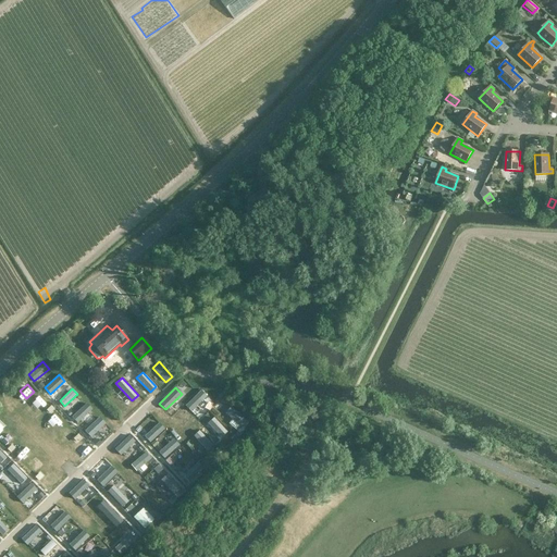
[(207,396),(200,390),(184,405),(190,411),(207,396)]
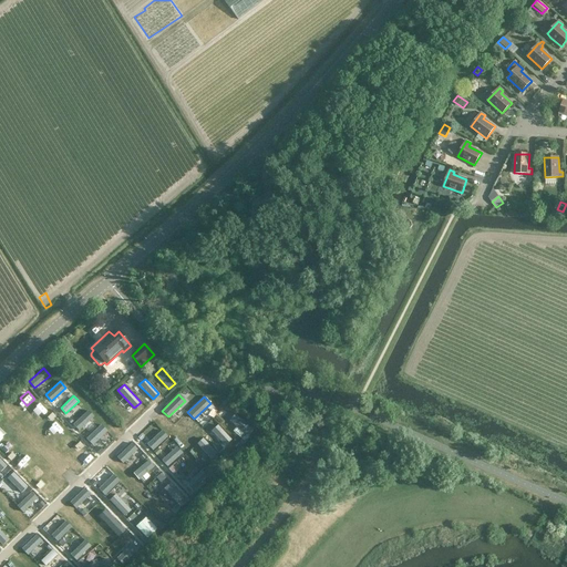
[(93,416),(88,410),(72,424),(79,431),(93,416)]
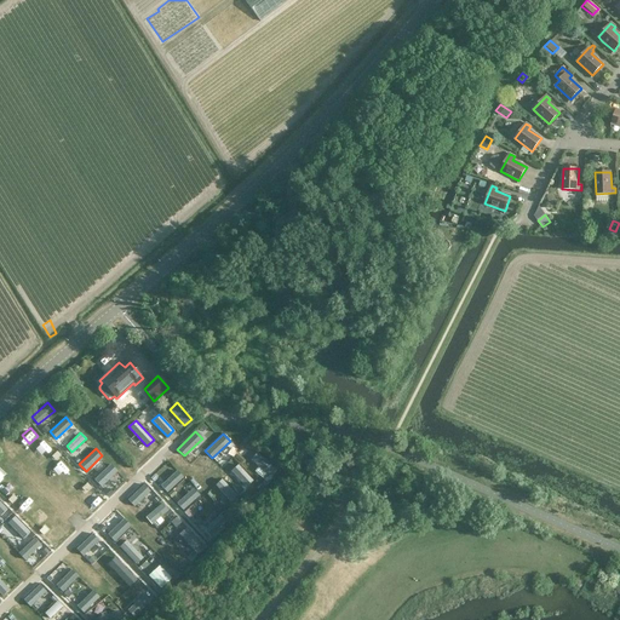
[(277,470),(256,452),(250,459),(271,477),(277,470)]
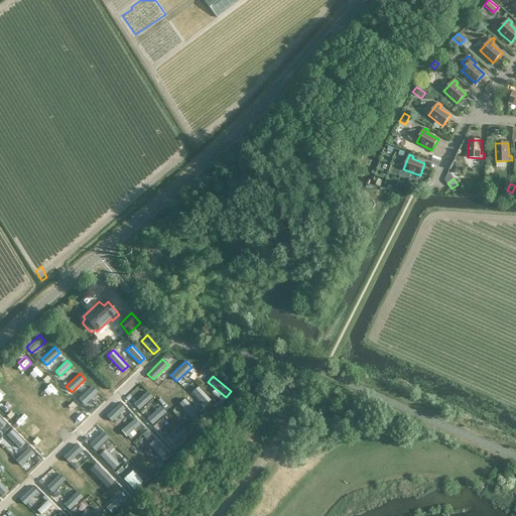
[(97,392),(92,386),(79,398),(84,404),(97,392)]
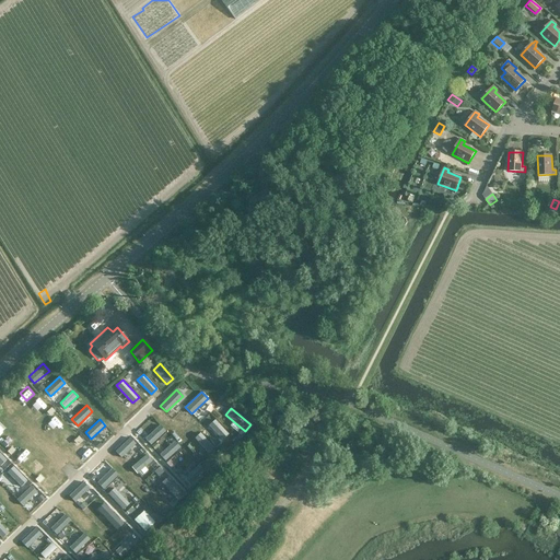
[(229,434),(214,419),(208,424),(222,440),(229,434)]
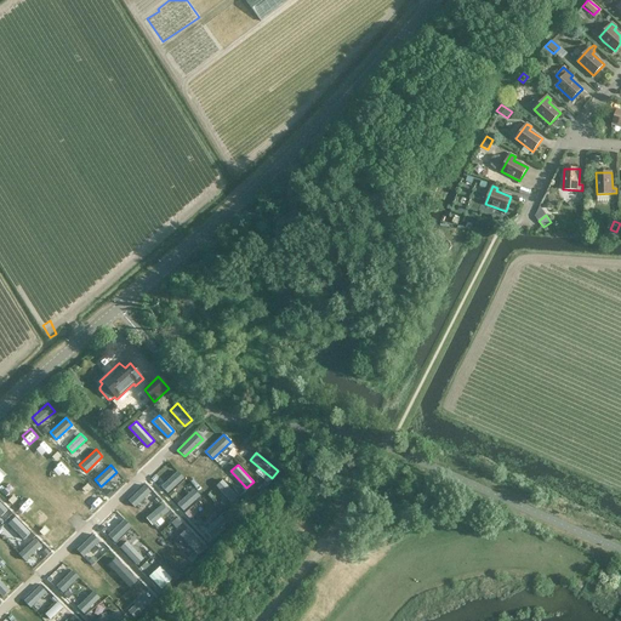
[(183,479),(177,471),(160,485),(166,494),(183,479)]
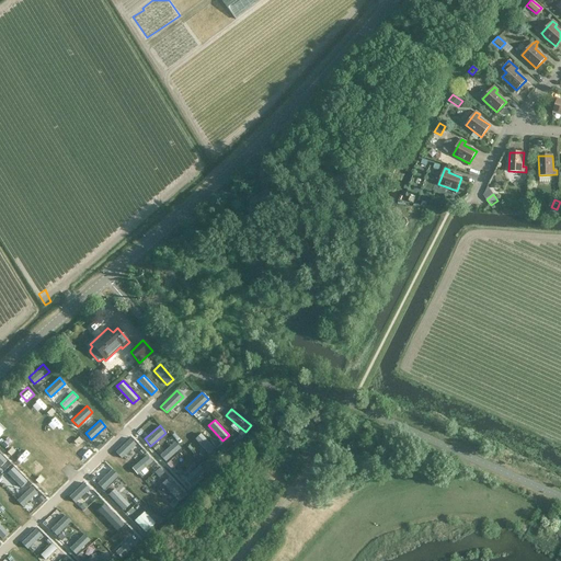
[(215,448),(201,433),(194,438),(209,454),(215,448)]
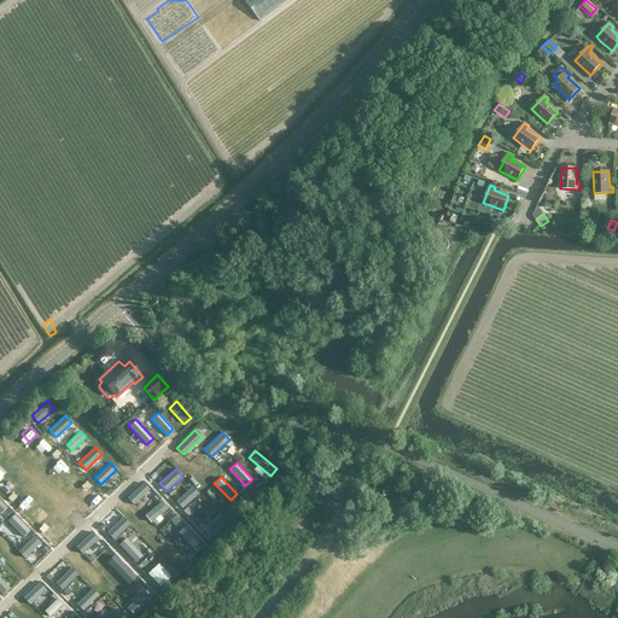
[(150,490),(143,483),(127,497),(134,506),(150,490)]
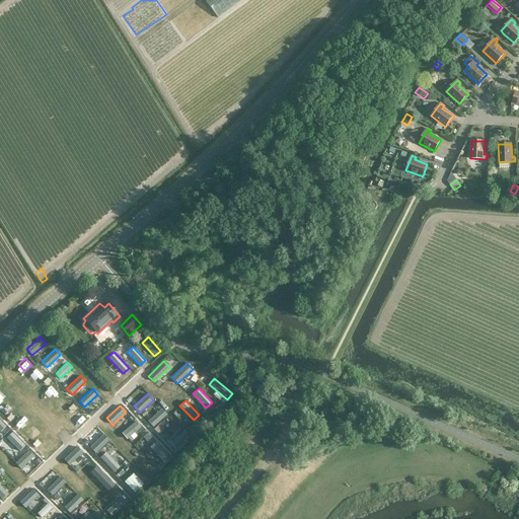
[(166,415),(161,409),(147,420),(153,427),(166,415)]
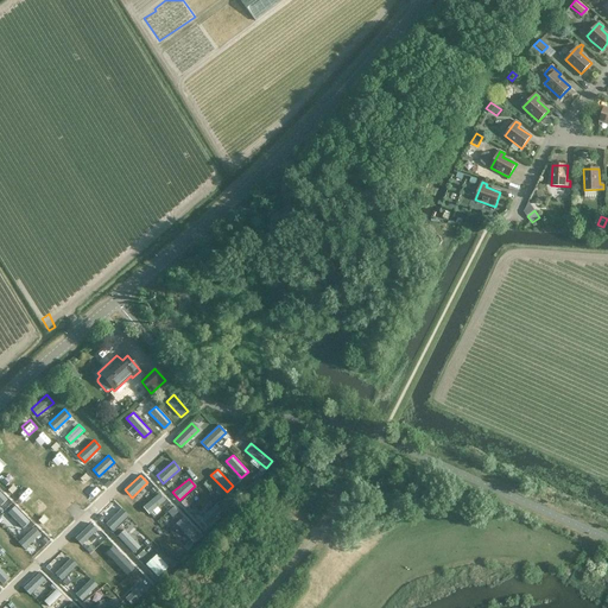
[(192,502),(200,498),(195,491),(188,496),(192,502)]
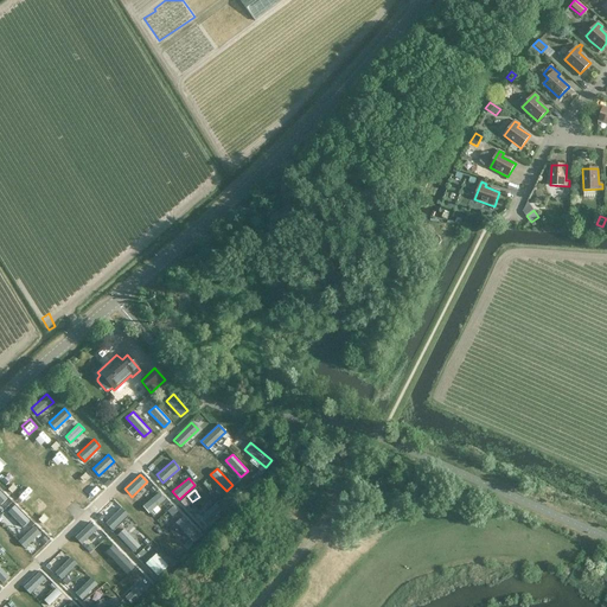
[(164,499),(158,492),(142,506),(148,513),(164,499)]
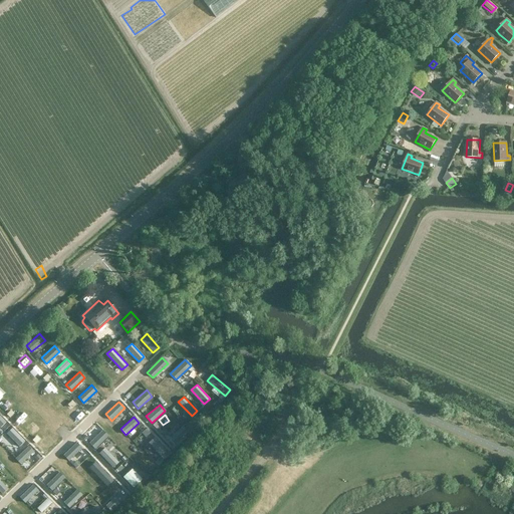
[(188,433),(182,426),(169,438),(175,445),(188,433)]
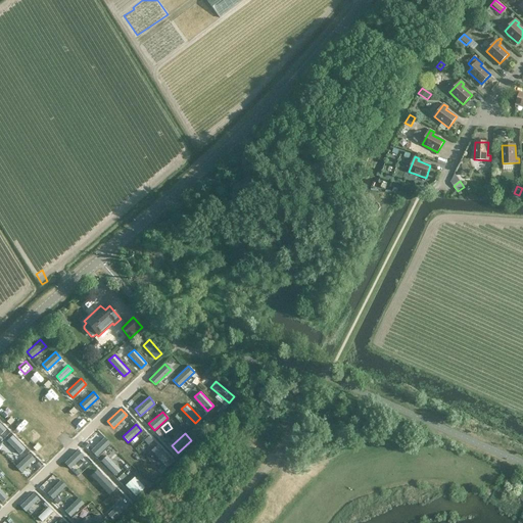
[(25,448),(11,435),(6,441),(19,454),(25,448)]
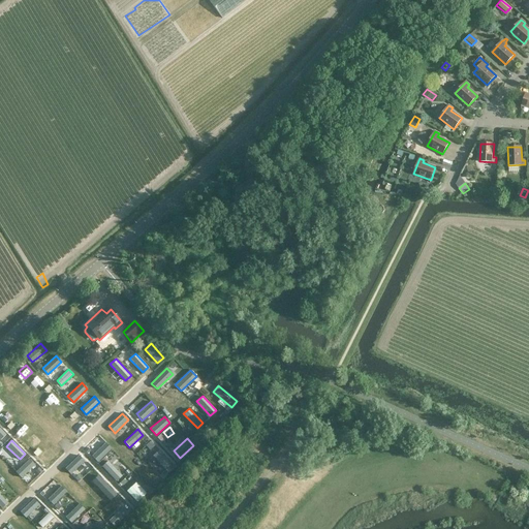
[(151,441),(146,445),(150,450),(154,445),(151,441)]
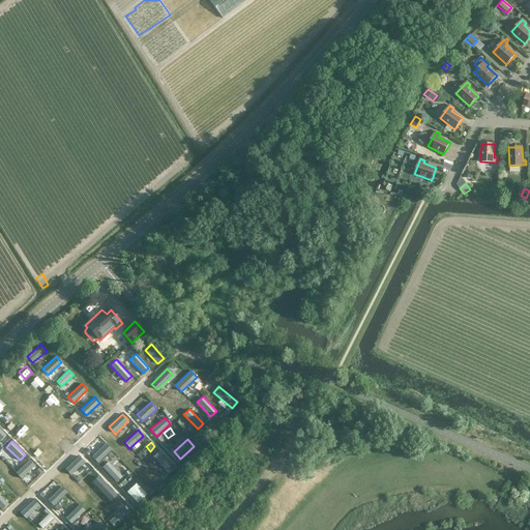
[(112,449),(105,443),(92,455),(98,463),(112,449)]
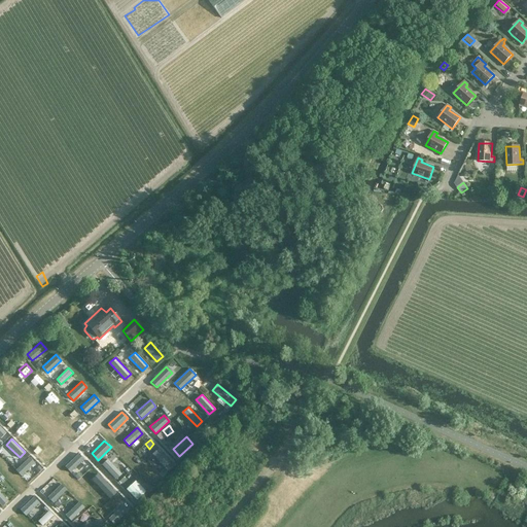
[(170,461),(159,448),(152,454),(164,466),(170,461)]
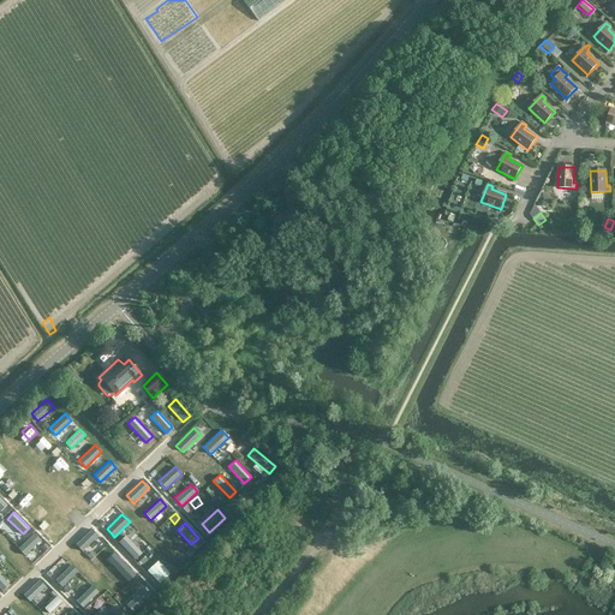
[(99,537),(91,530),(76,544),(82,551),(99,537)]
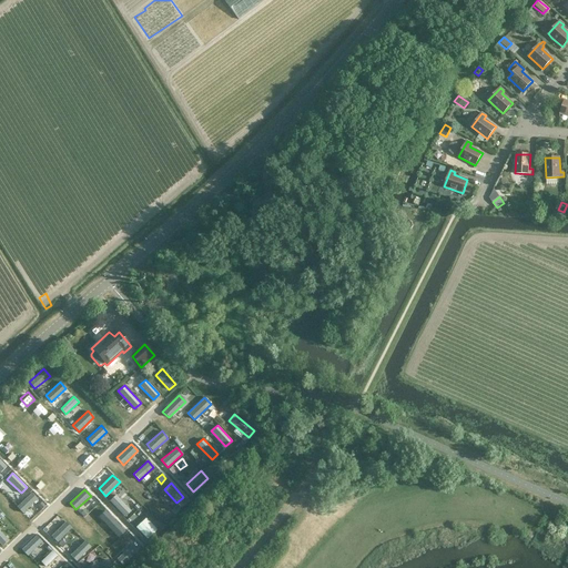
[(37,499),(31,493),(16,507),(22,513),(37,499)]
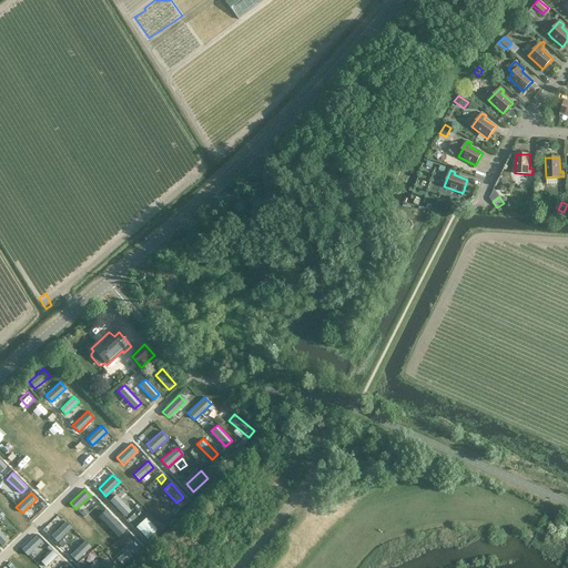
[(131,511),(115,495),(109,501),(124,517),(131,511)]
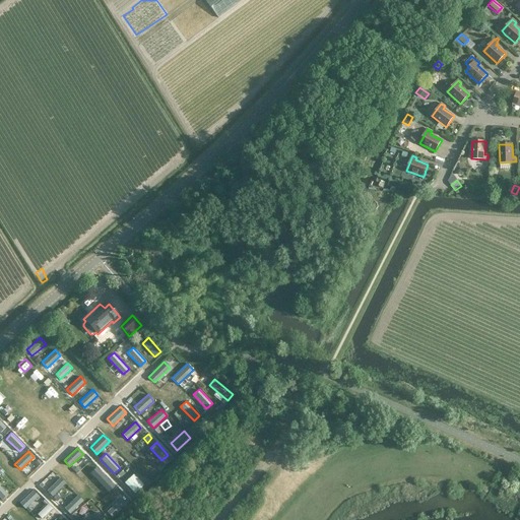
[(85,455),(80,460),(84,464),(89,459),(85,455)]
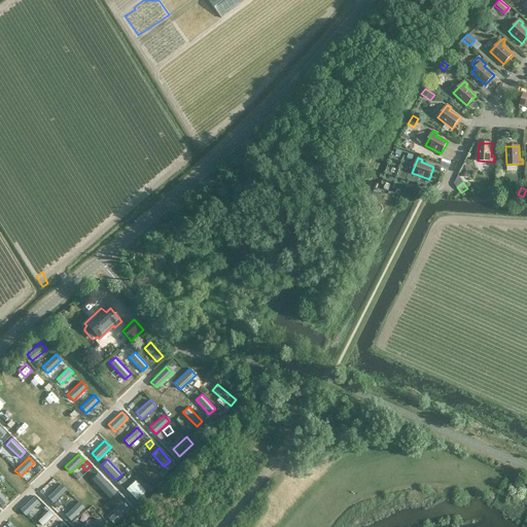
[(116,492),(97,473),(91,480),(110,498),(116,492)]
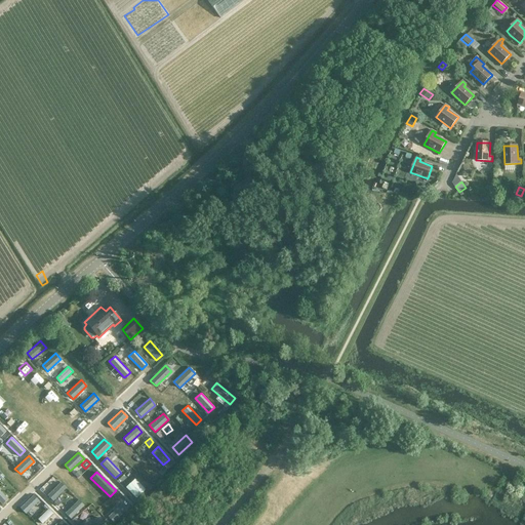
[(66,488),(59,482),(47,495),(52,500),(66,488)]
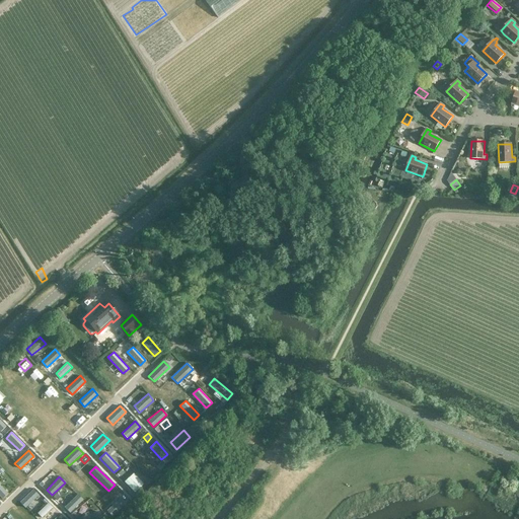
[(140,488),(129,476),(124,482),(135,493),(140,488)]
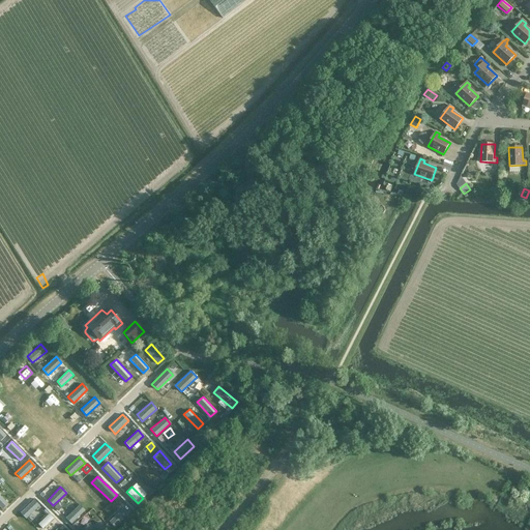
[(38,505),(33,500),(20,512),(25,519),(38,505)]
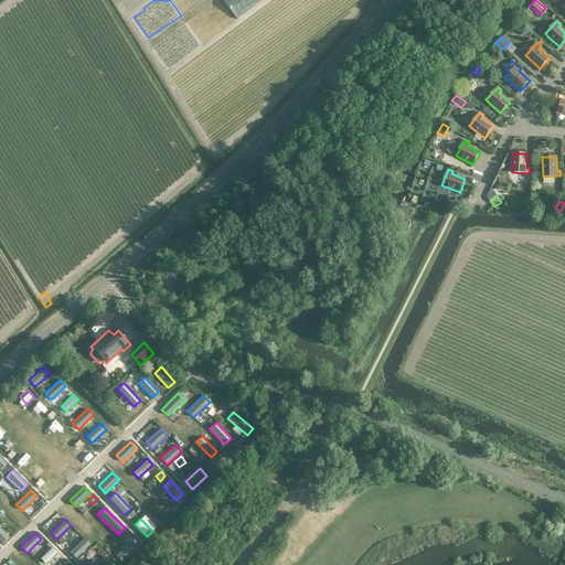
[(91,544),(84,537),(70,552),(76,558),(91,544)]
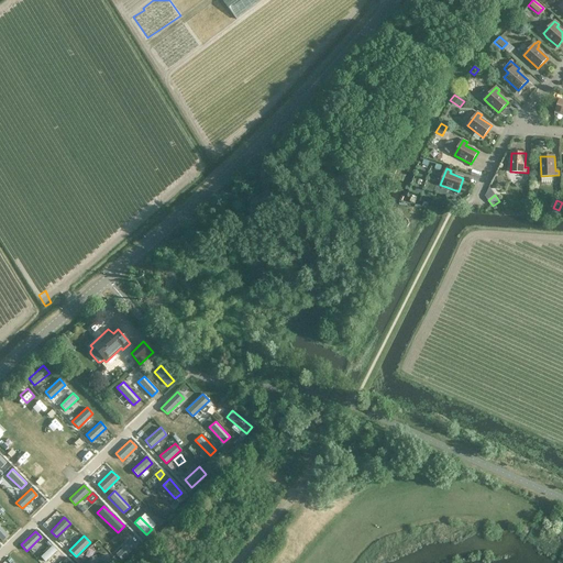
[(135,545),(130,540),(127,543),(116,554),(121,560),(135,545)]
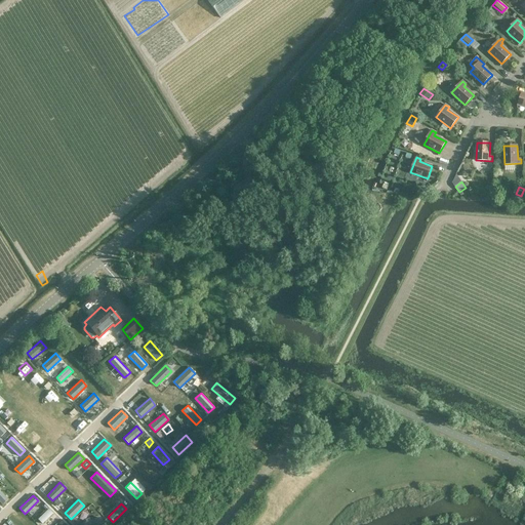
[(52,514),(47,509),(38,519),(42,523),(52,514)]
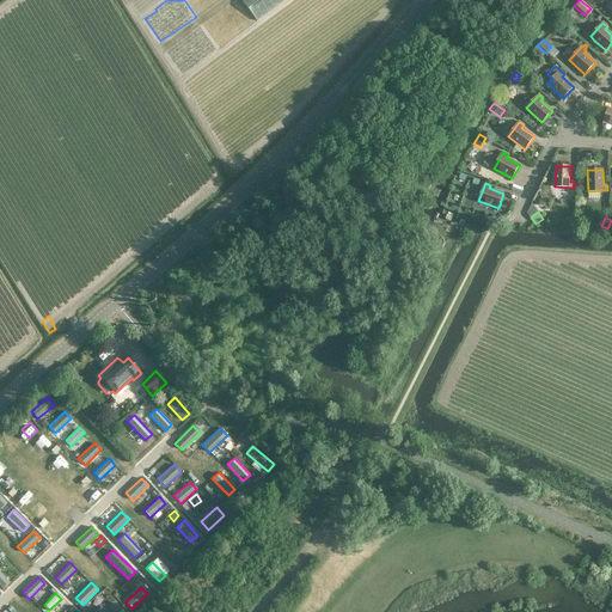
[(118,611),(116,601),(92,610),(92,611),(118,611)]
